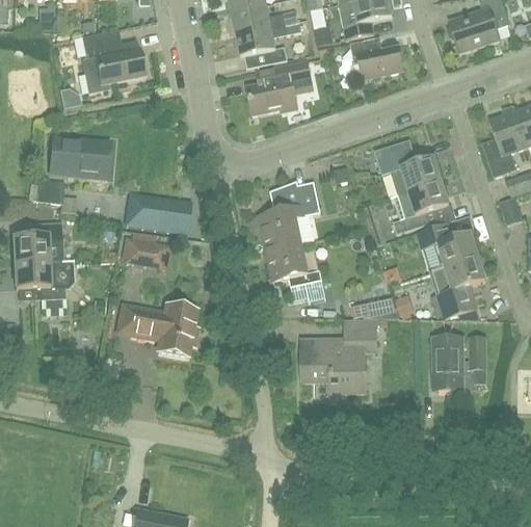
[(229,0),(231,11),(265,4),(264,0),(229,0)]
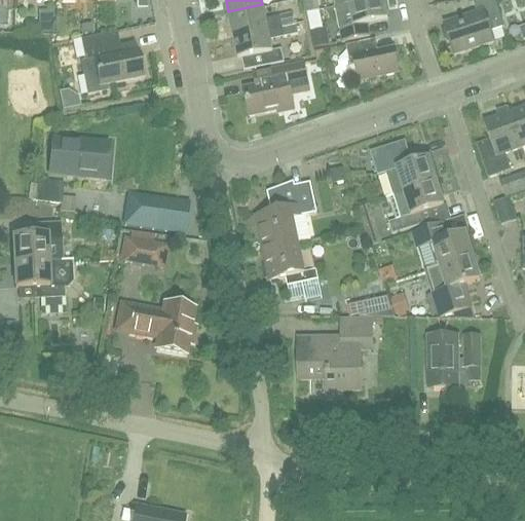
[(387,16),(383,0),(357,0),(336,4),(338,14),(350,12),(353,23),(339,26),(341,39),(369,33),(367,21),(387,16)]
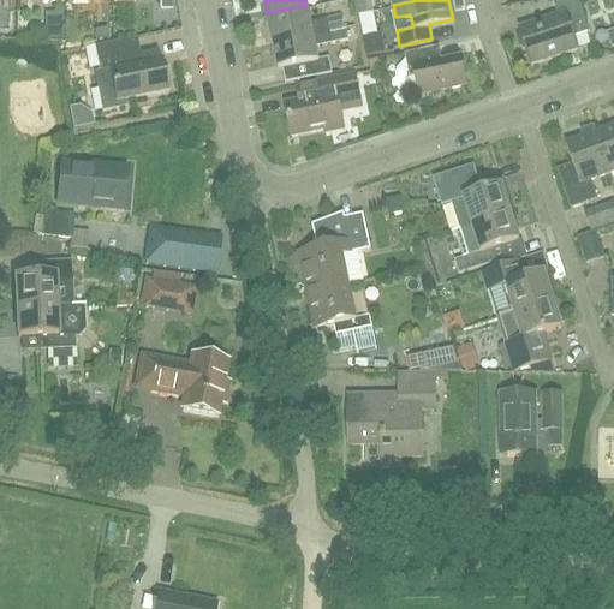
[(574,33),(590,28),(580,0),(553,0),(556,11),(519,24),(531,60),(577,45),(574,33)]
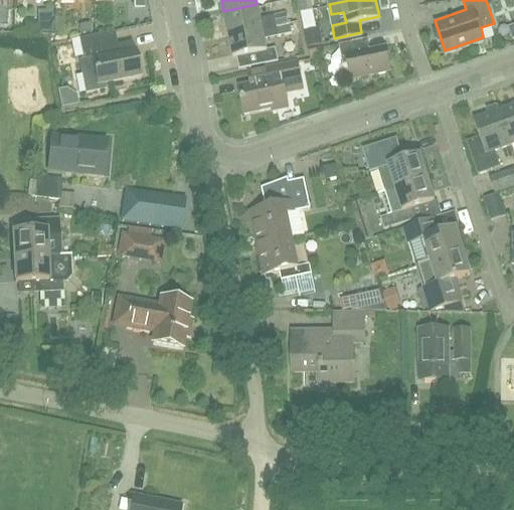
[(284,11),(259,16),(257,4),(223,11),(227,32),(286,21),(284,11)]
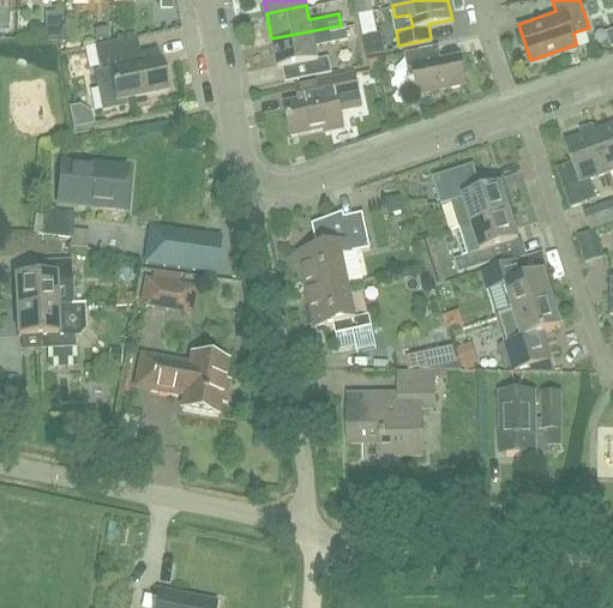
[(317,56),(314,42),(347,36),(344,24),(341,25),(271,38),(277,66),(294,62),(296,76),(326,70),(330,68),(328,54),(324,55),(317,56)]
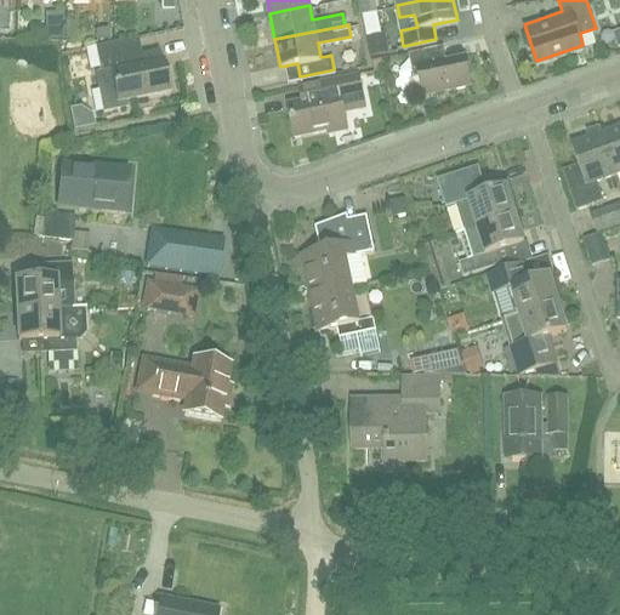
[(365,33),(369,52),(387,49),(384,29),(365,33)]
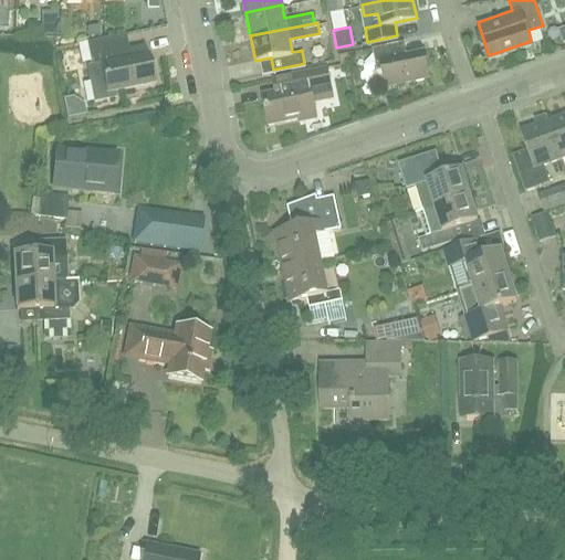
[(125,30),(100,35),(89,38),(86,38),(89,49),(91,62),(86,62),(93,97),(114,94),(113,86),(153,78),(147,51),(146,51),(145,42),(128,45),(125,30)]
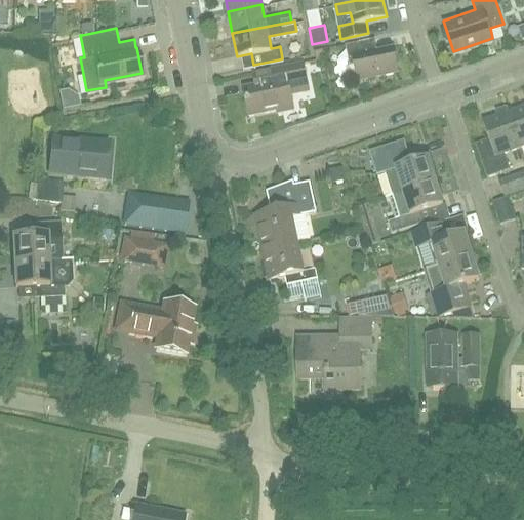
[(356,76),(397,69),(393,44),(371,48),(369,38),(345,42),(349,64),(354,63),(356,76)]
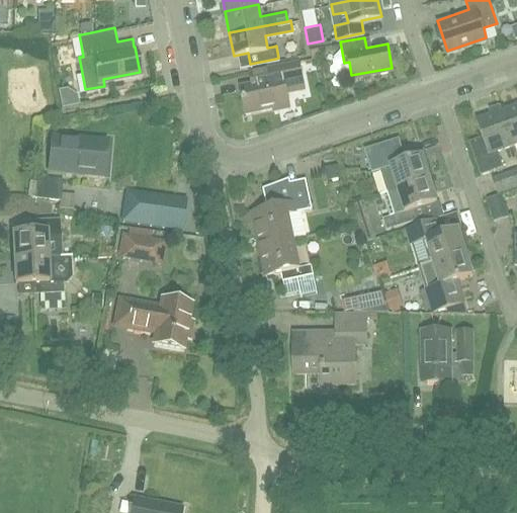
[(298,61),(270,66),(272,77),(240,83),(245,111),(288,103),(285,83),(303,80),(298,61)]
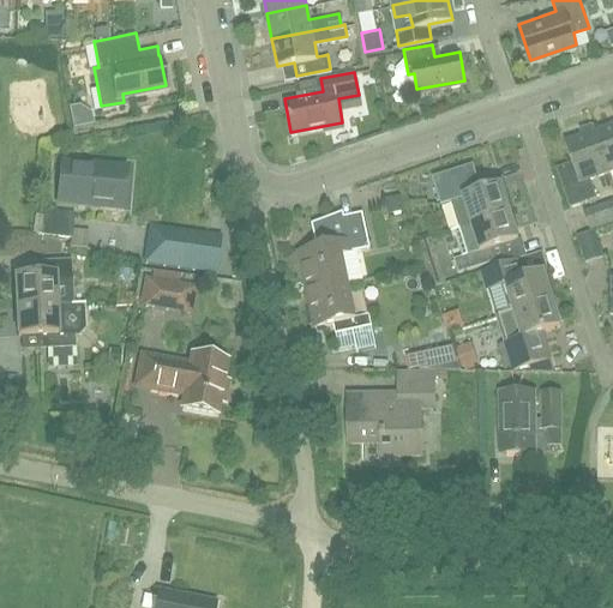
[(612,120),(594,127),(608,168),(612,166),(612,120)]
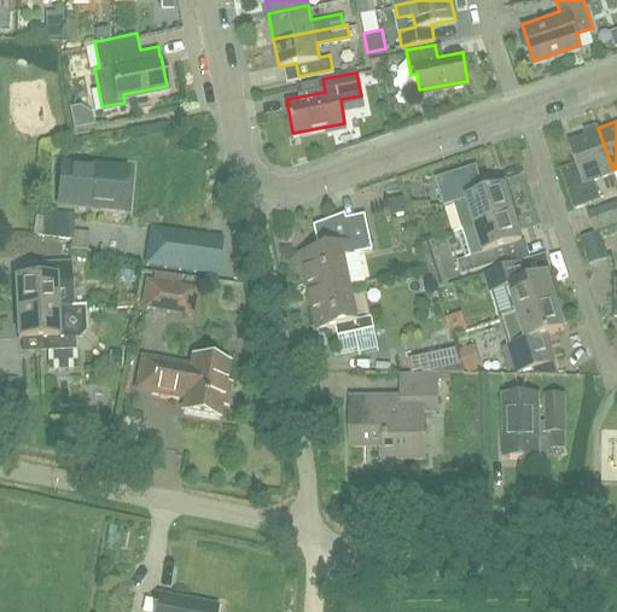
[(612,169),(598,128),(597,122),(585,126),(587,133),(569,139),(576,159),(560,165),(575,204),(599,196),(593,176),(612,169)]
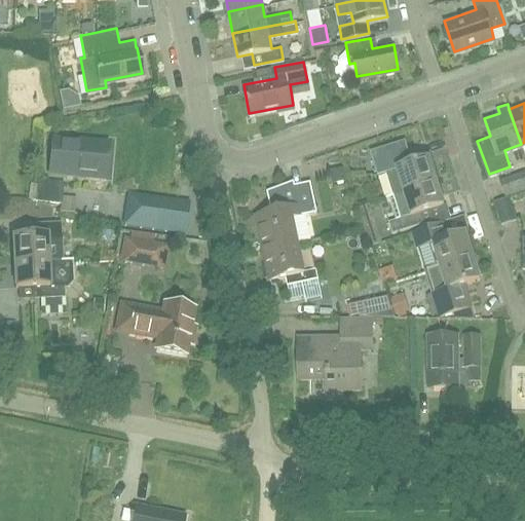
[(103,175),(106,139),(51,135),(48,170),(103,175)]
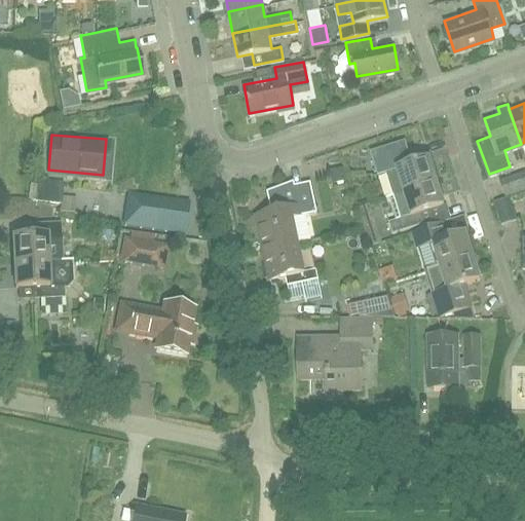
[(437,178),(429,155),(406,162),(401,143),(371,152),(377,173),(386,170),(394,191),(437,178)]
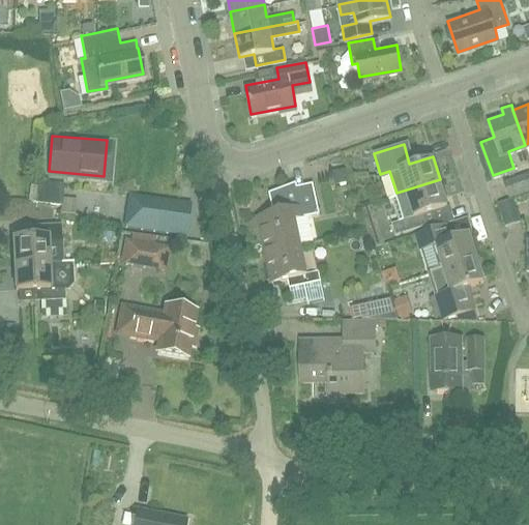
[(508,196),(528,188),(528,169),(502,178),(508,196)]
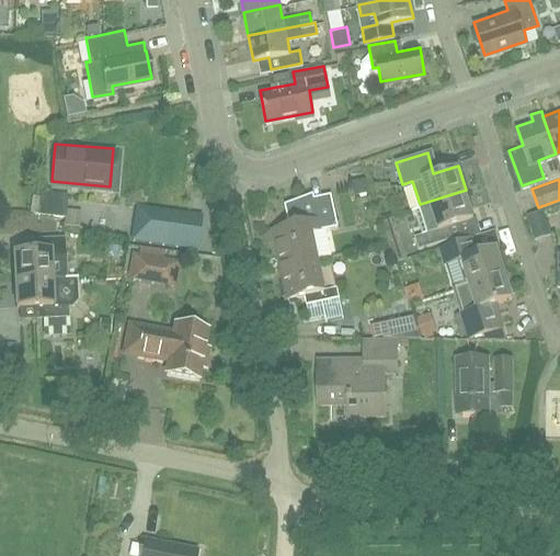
[(23,215),(52,219),(57,193),(29,189),(23,215)]
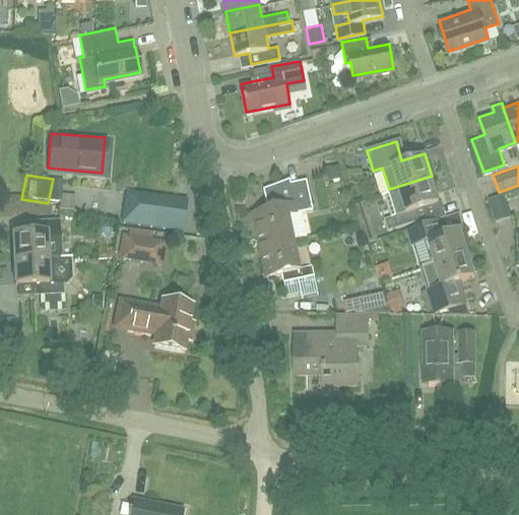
[(439,199),(432,176),(385,191),(391,213),(384,216),(388,228),(396,226),(419,218),(415,206),(439,199)]
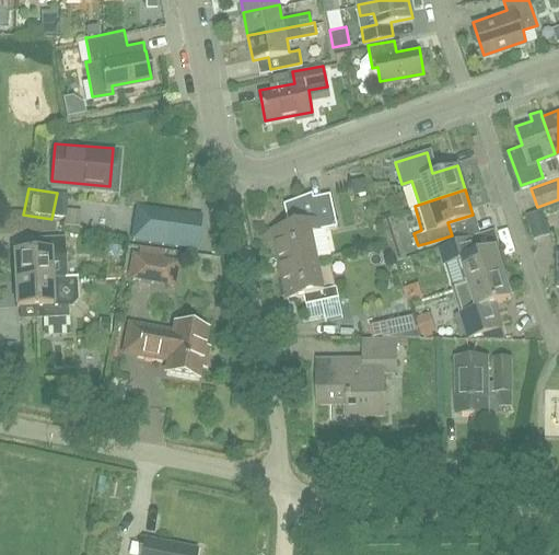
[(272,228),(279,263),(316,255),(311,230),(337,224),(330,192),(304,197),(304,194),(284,200),(289,223),(272,228)]
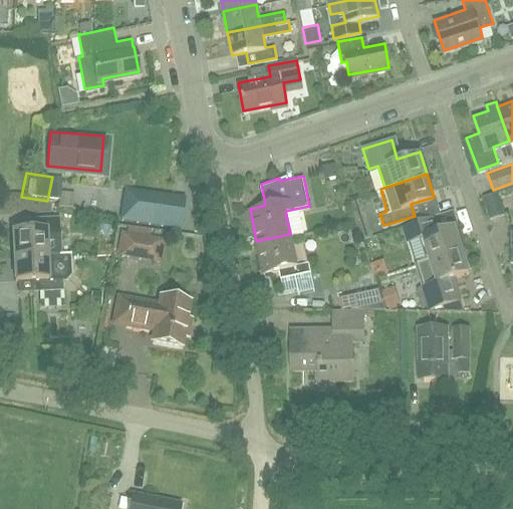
[(52,185),(52,199),(65,199),(65,185),(52,185)]
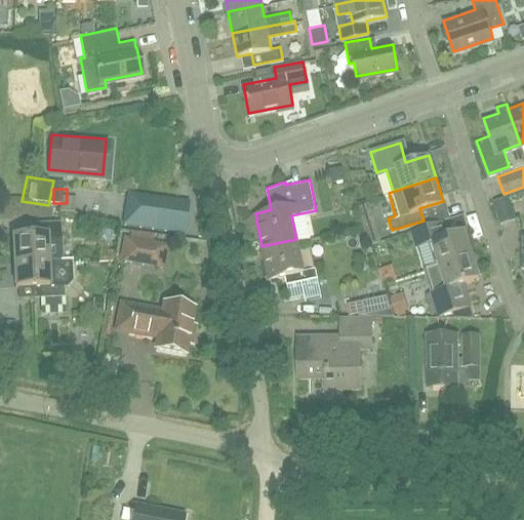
[(514,217),(508,194),(492,198),(498,222),(514,217)]
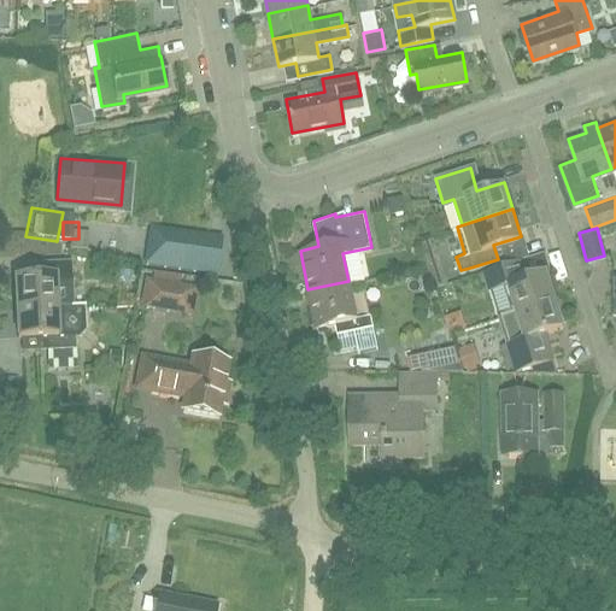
[(148,230),(145,258),(193,265),(212,268),(217,240),(197,236),(148,230)]
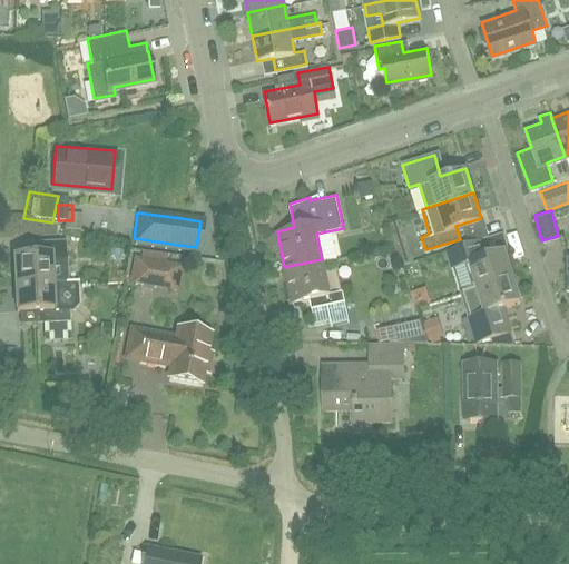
[(12,251),(13,280),(51,278),(68,278),(66,236),(38,238),(39,250),(12,251)]
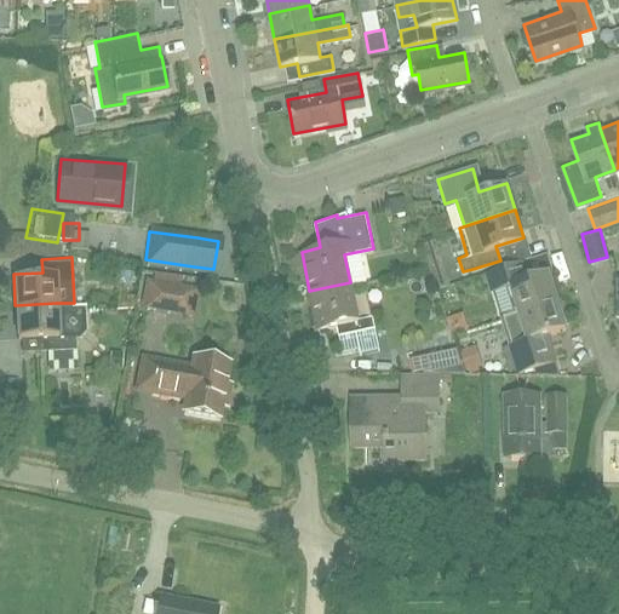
[(549,270),(533,275),(531,268),(529,268),(529,265),(525,262),(522,263),(510,267),(489,274),(493,287),(511,282),(514,290),(510,297),(513,305),(520,309),(504,313),(504,315),(557,298),(549,270)]
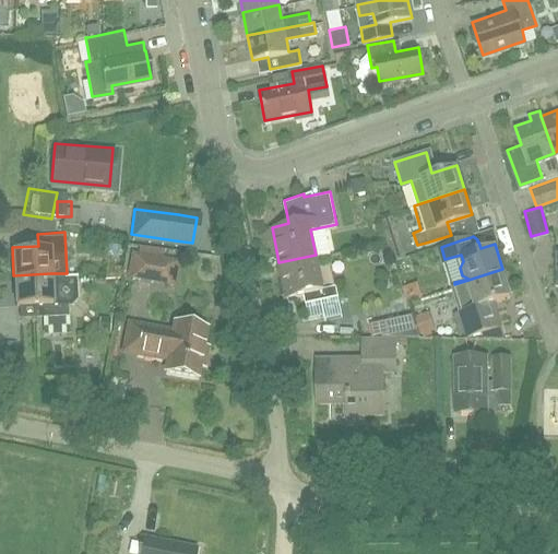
[(155,266),(170,268),(173,255),(135,248),(131,274),(153,279),(155,266)]
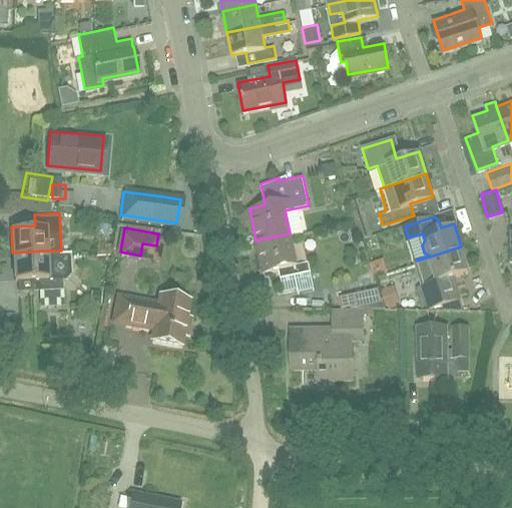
[(314,289),(308,260),(296,263),(290,233),(256,240),(263,271),(279,268),(280,275),(278,276),(281,288),(314,289)]
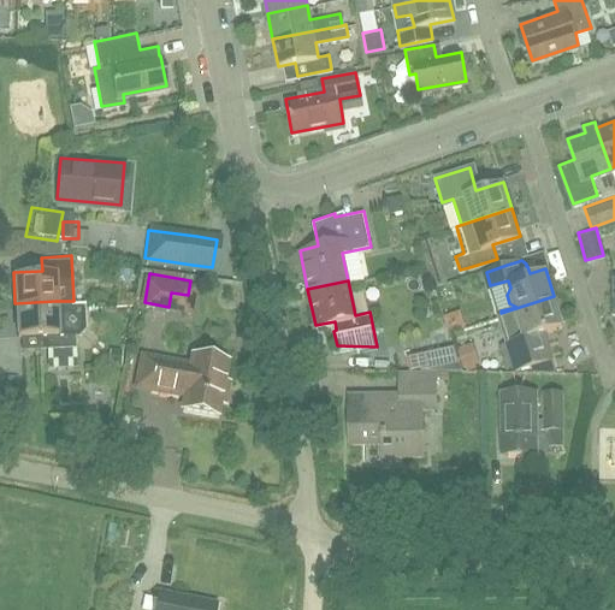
[(551,357),(544,330),(562,324),(554,296),(501,313),(508,339),(507,339),(515,367),(551,357)]
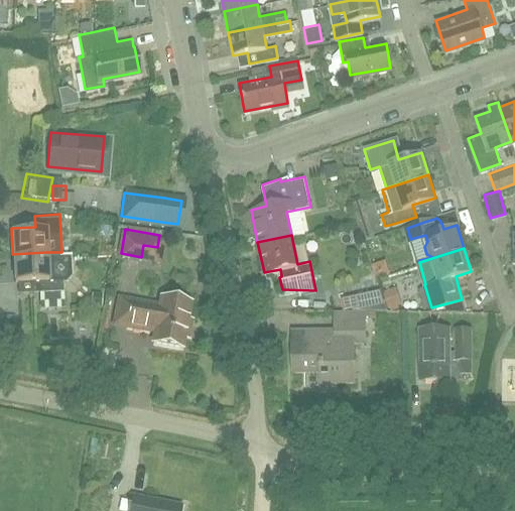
[(71,252),(46,253),(46,252),(12,254),(14,278),(37,277),(38,289),(62,287),(62,278),(66,278),(72,271),(71,252)]
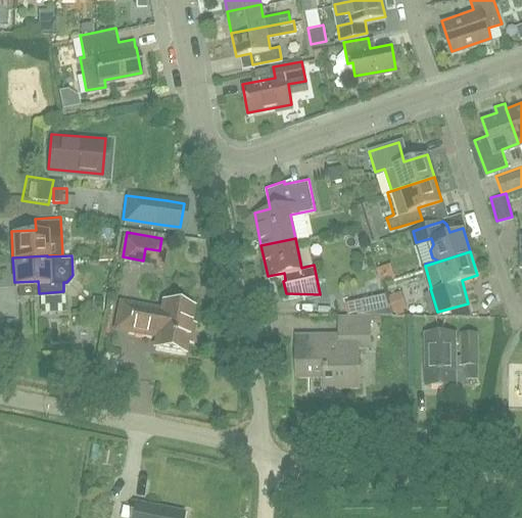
[(369,260),(372,276),(387,273),(384,256),(369,260)]
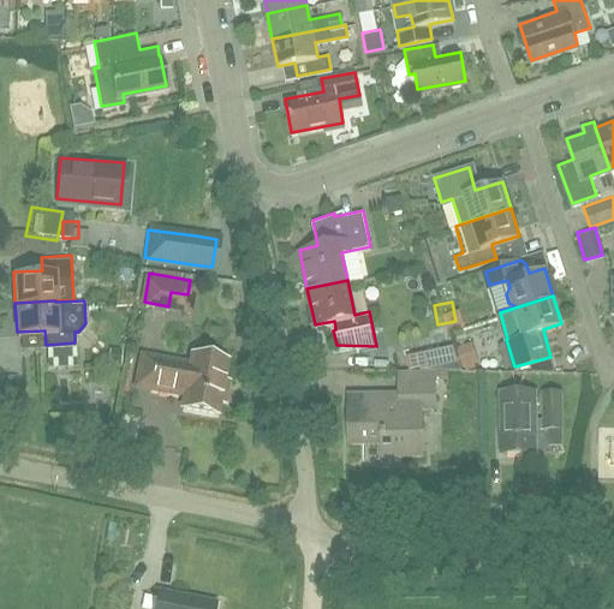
[(424,354),(428,366),(460,366),(452,341),(431,347),(433,352),(424,354)]
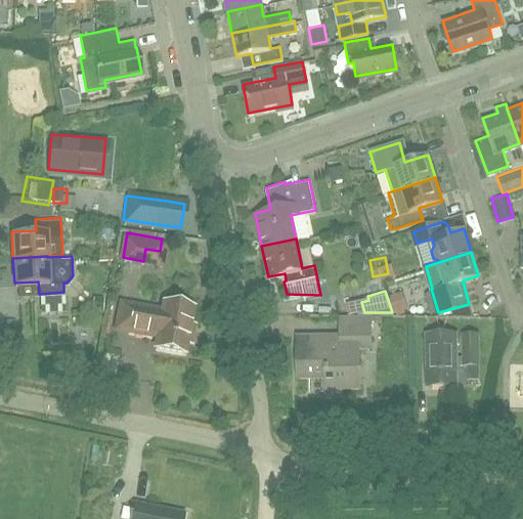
[(164,299),(162,308),(132,302),(128,329),(158,334),(156,345),(184,350),(186,340),(191,341),(194,322),(189,321),(192,305),(164,299)]
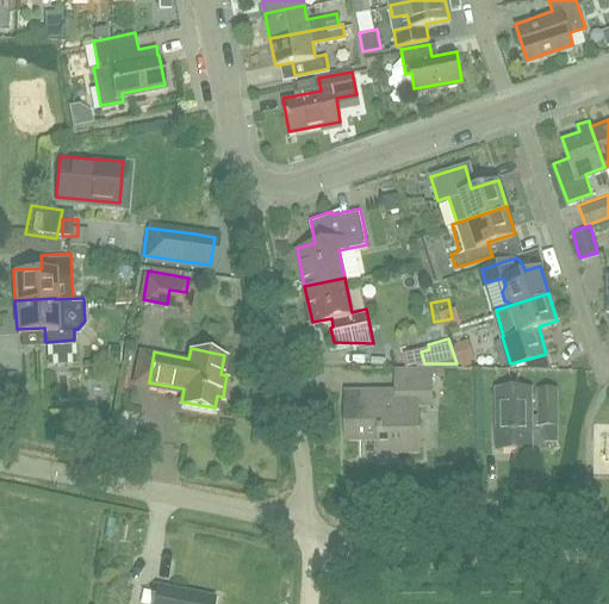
[(416,402),(432,402),(430,367),(396,368),(396,387),(345,390),(346,437),(379,436),(379,450),(417,449),(416,402)]
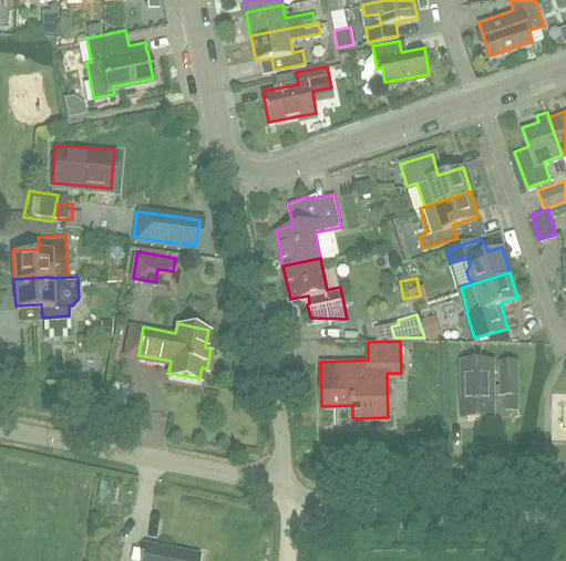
[(492,359),(460,359),(461,415),(493,414),(493,393),(517,392),(516,359),(498,359),(500,384),(493,384),(492,359)]
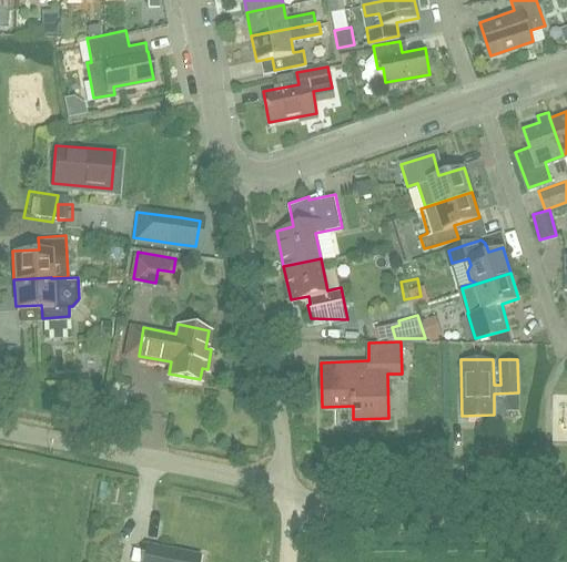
[(195,561),(198,553),(145,543),(141,561),(195,561)]
